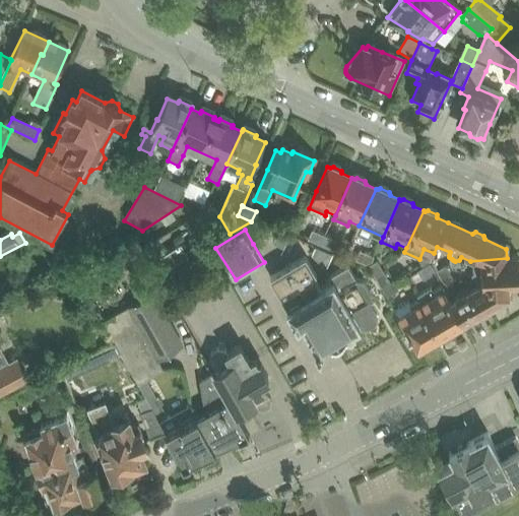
[(321,247),(324,239),(313,234),(309,242),(321,247)]
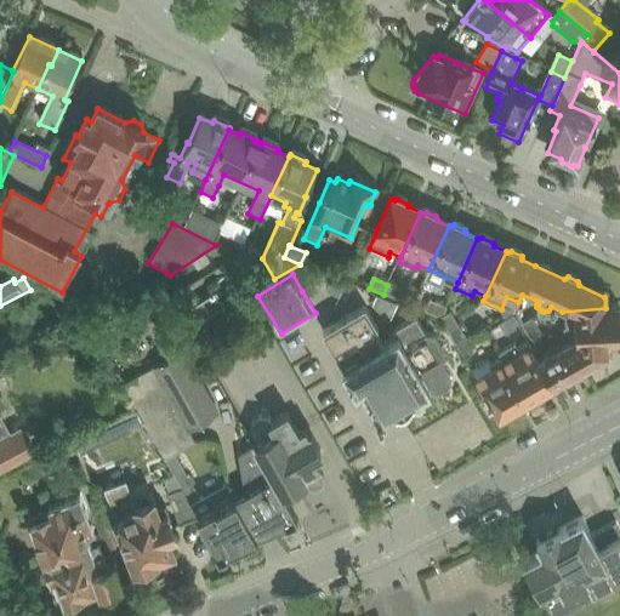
[(157,314),(163,324),(178,314),(161,284),(144,294),(157,314)]
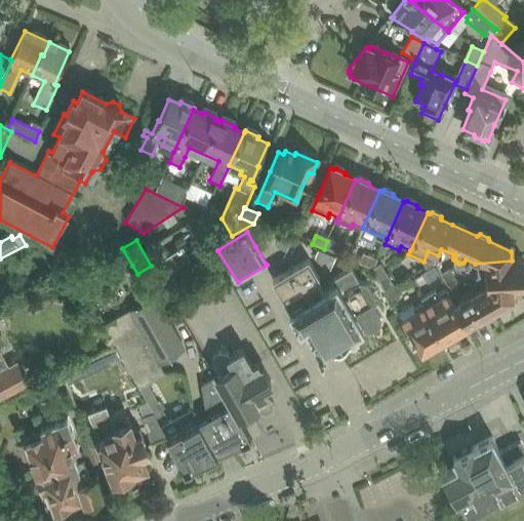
[(338,246),(327,241),(324,249),(335,254),(338,246)]
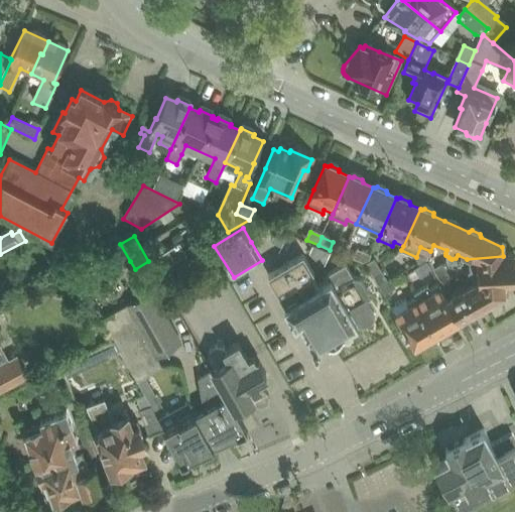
[(156,240),(155,239),(141,247),(148,261),(156,274),(186,257),(185,255),(169,264),(163,254),(156,240)]
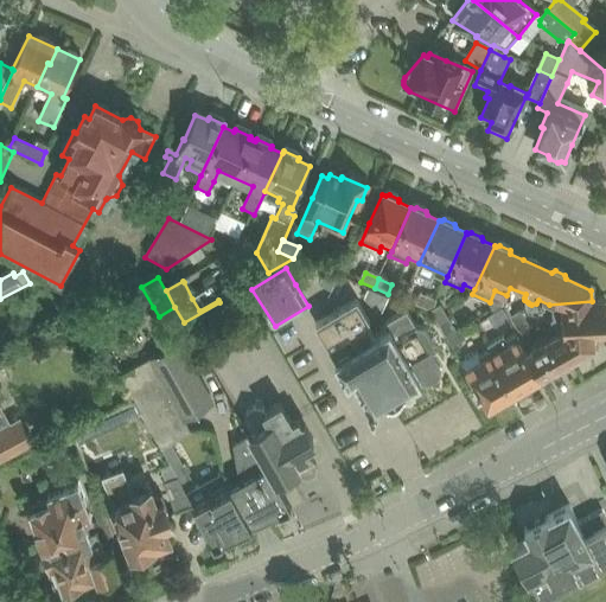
[(420,298),(416,307),(427,312),(433,308),(435,303),(420,298)]
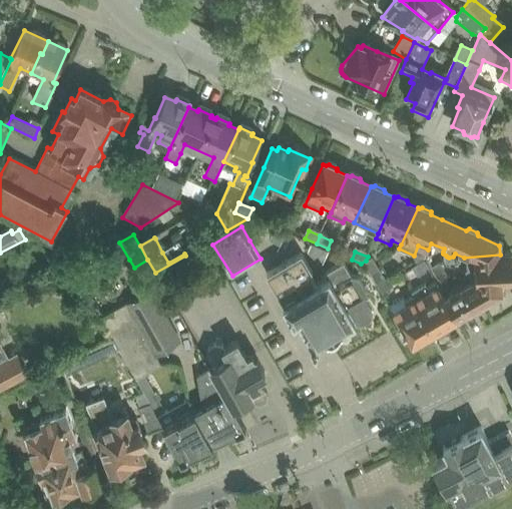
[(511,255),(500,255),(464,258),(467,260),(475,259),(476,277),(466,283),(471,284),(501,283),(511,282),(511,257),(511,256),(511,255)]
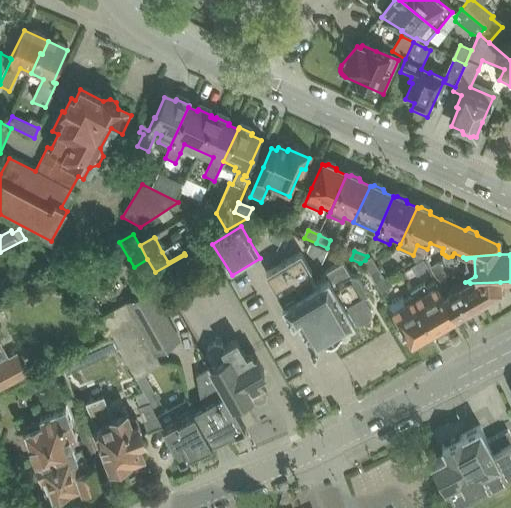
[(351,277),(343,263),(325,273),(328,278),(315,286),(309,275),(311,274),(300,255),(266,275),(284,304),(282,305),(292,322),(298,319),(313,345),(325,338),(326,339),(342,329),(342,328),(351,322),(359,325),(369,319),(371,311),(363,298),(364,290),(357,278),(351,277)]
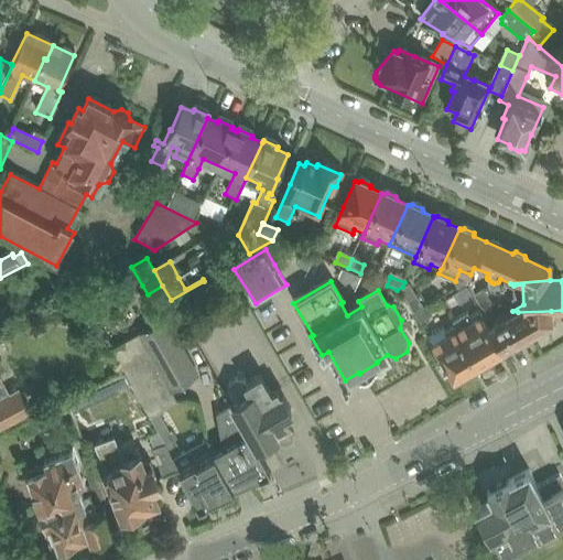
[(409,288),(400,292),(408,304),(415,299),(409,288)]
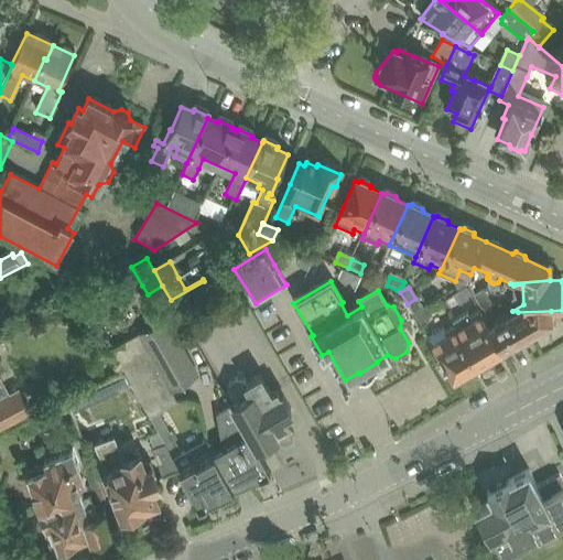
[(466,291),(454,297),(458,305),(465,302),(471,299),(466,291)]
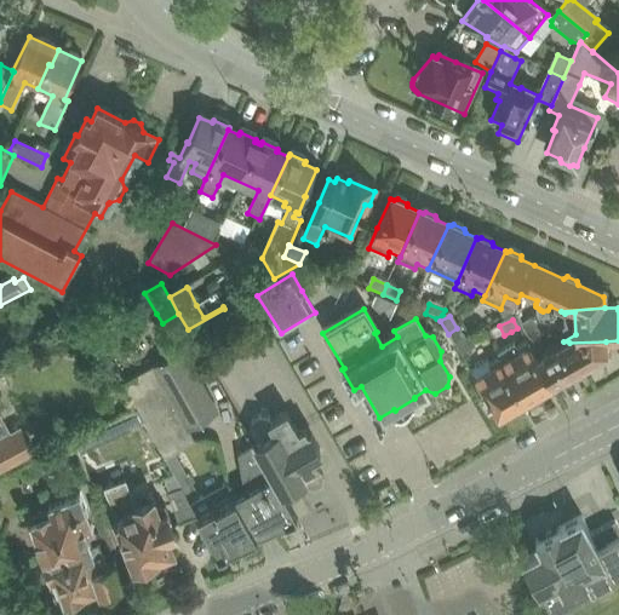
[(531,322),(522,327),(529,340),(539,335),(531,322)]
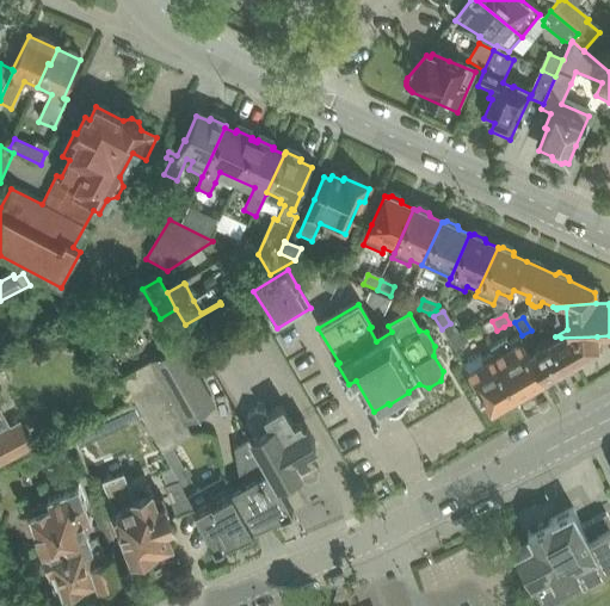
[(457,336),(450,323),(442,329),(449,342),(457,336)]
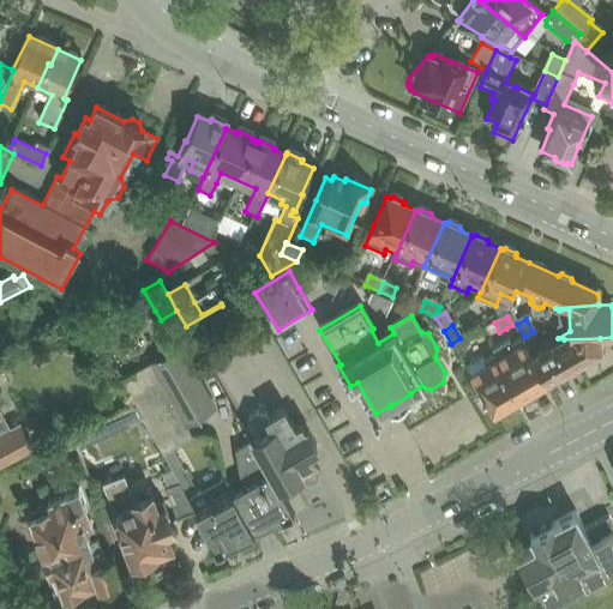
[(464,336),(460,338),(451,344),(456,353),(469,345),(464,336)]
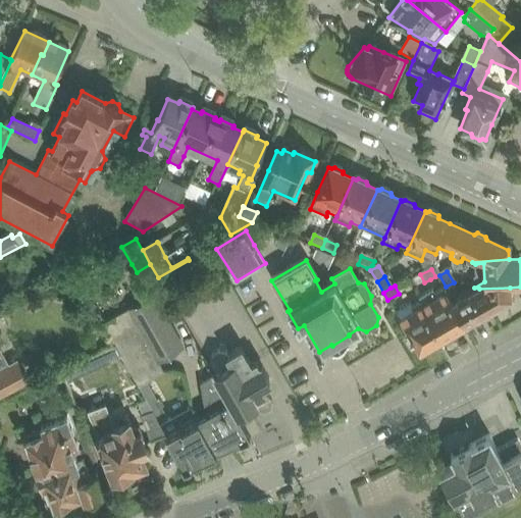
[(479,289),(474,288),(451,301),(444,290),(434,296),(432,292),(418,300),(420,303),(441,340),(441,339),(445,340),(453,334),(454,331),(465,325),(484,314),(487,315),(495,311),(496,308),(510,299),(510,288),(479,289)]
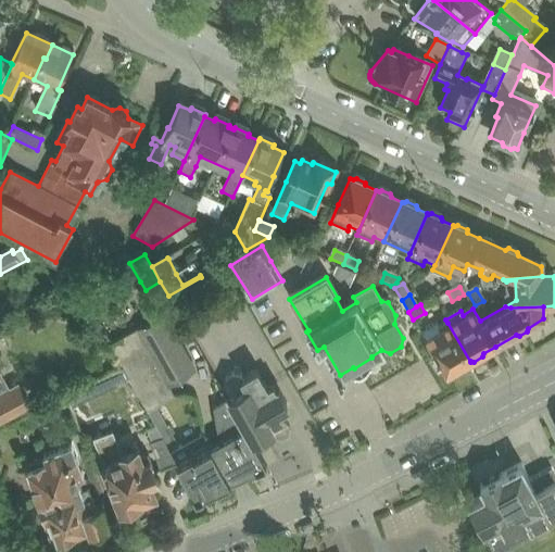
[(162,316),(136,330),(167,387),(193,372),(162,316)]
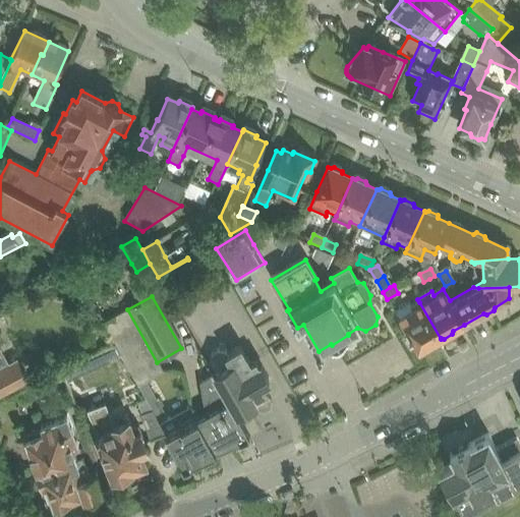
[(441,339),(419,302),(411,307),(408,304),(394,313),(417,352),(419,351),(422,352),(429,347),(429,345),(441,339)]
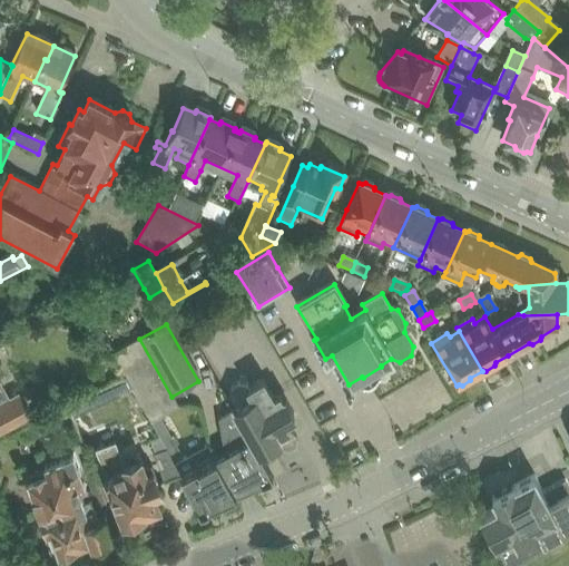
[(172,397),(139,339),(113,354),(126,378),(151,425),(160,420),(178,409),(172,397)]
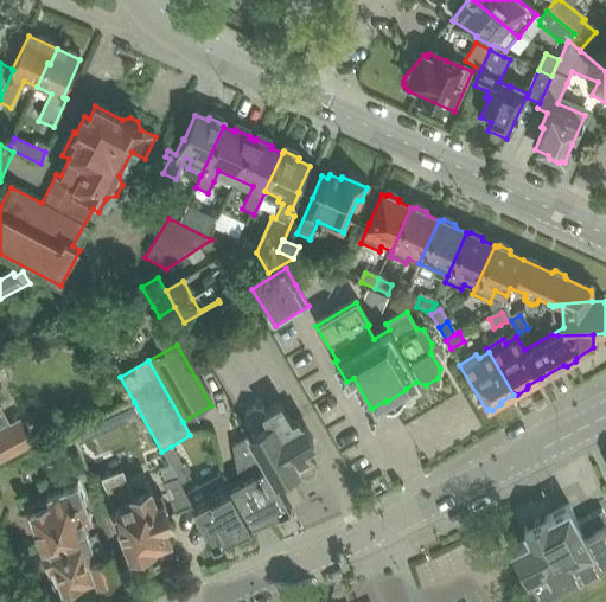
[(11,426),(0,405),(0,462),(1,465),(34,449),(32,444),(32,443),(20,421),(11,426)]
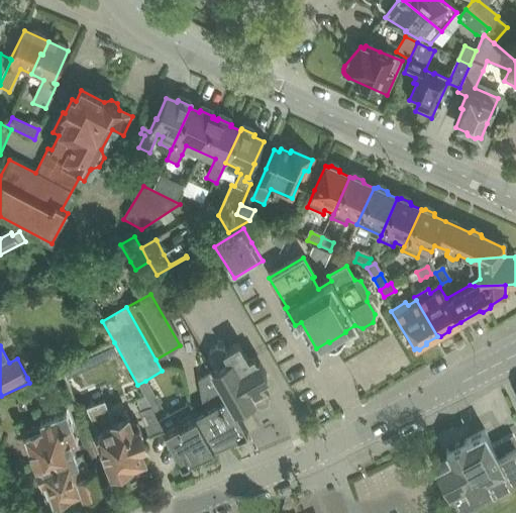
[(241,411),(251,406),(249,402),(252,401),(254,405),(261,408),(268,404),(269,398),(265,392),(266,392),(260,381),(267,377),(260,364),(258,365),(253,358),(248,362),(244,354),(238,345),(226,353),(224,350),(217,348),(210,352),(208,360),(215,372),(214,372),(235,410),(239,408),(241,411)]
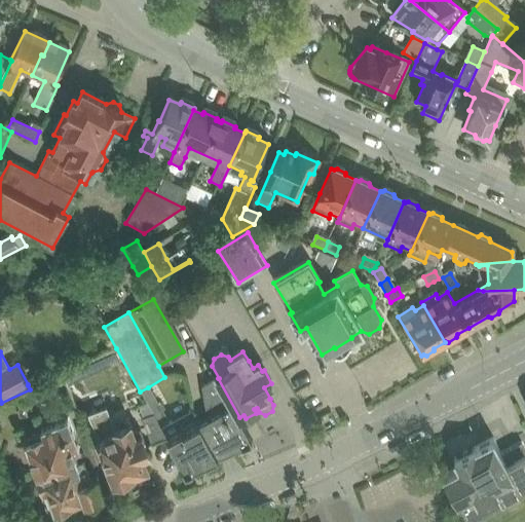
[(81,365),(62,373),(68,386),(87,377),(81,365)]
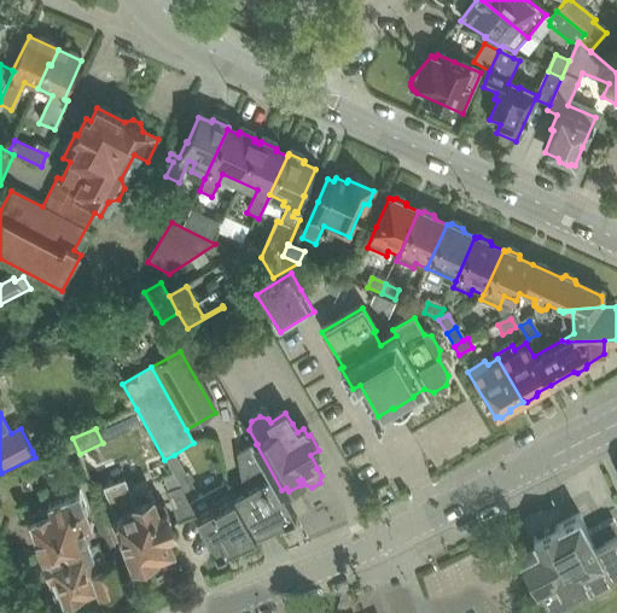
[(280,491),(269,474),(266,468),(254,445),(244,450),(237,455),(244,494),(236,500),(256,537),(296,520),(280,491)]
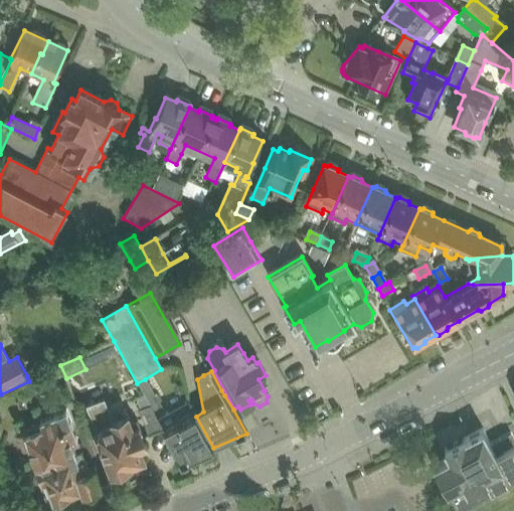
[(145,459),(142,452),(140,447),(145,445),(137,422),(132,424),(128,415),(127,416),(122,404),(110,408),(109,404),(106,405),(104,401),(88,407),(97,431),(96,432),(96,433),(89,436),(95,453),(102,450),(111,472),(114,471),(119,473),(126,471),(128,466),(145,459)]
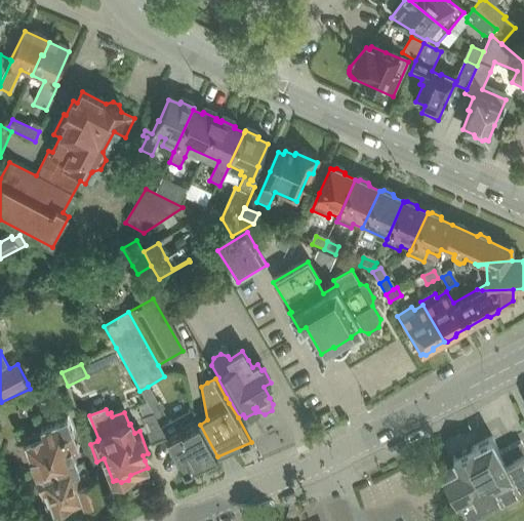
[(217,456),(199,424),(192,410),(168,424),(161,410),(154,414),(162,430),(164,435),(167,440),(186,470),(217,456)]
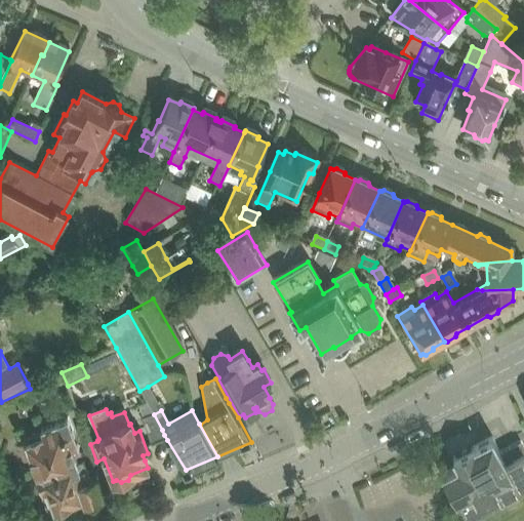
[(162,430),(154,414),(140,421),(152,446),(167,440),(164,435),(162,430)]
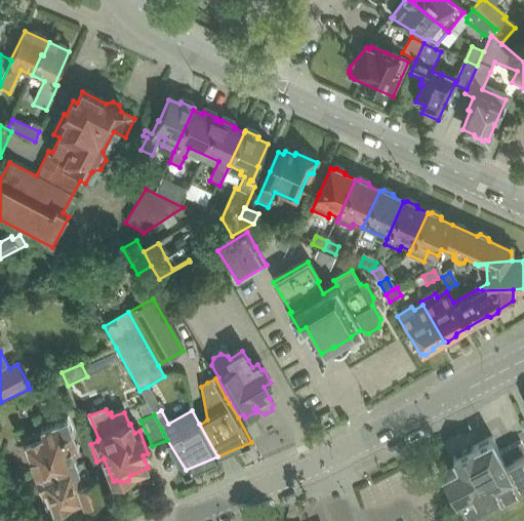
[(31,458),(37,474),(76,458),(74,452),(80,450),(68,419),(41,430),(43,435),(18,445),(25,461),(31,458)]
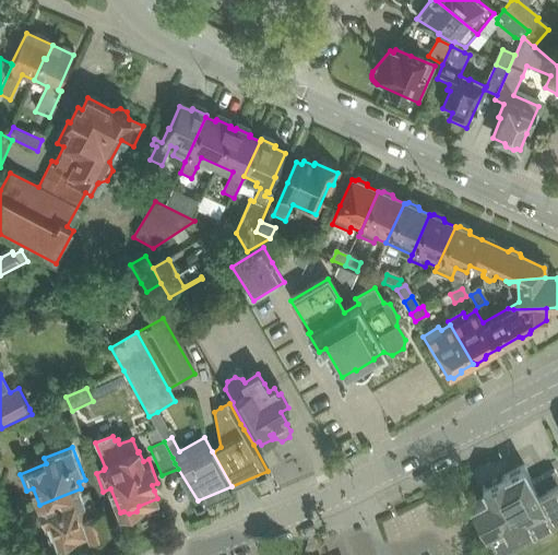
[(91,461),(82,463),(91,485),(98,482),(91,461)]
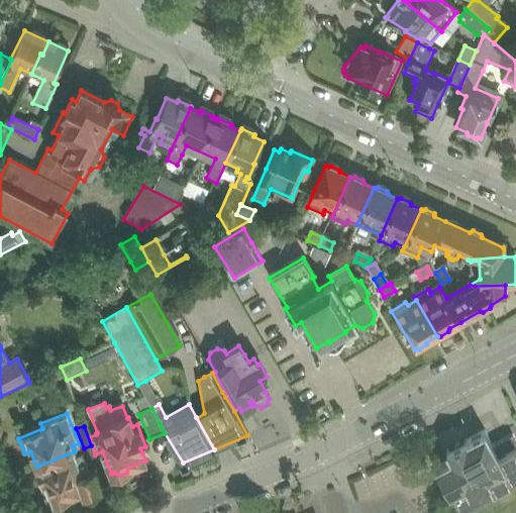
[(467,442),(457,447),(446,452),(450,460),(435,469),(458,512),(469,512),(478,507),(487,502),(496,497),(494,493),(511,484),(515,481),(515,449),(515,448),(515,443),(512,436),(492,447),(484,433),(467,442)]
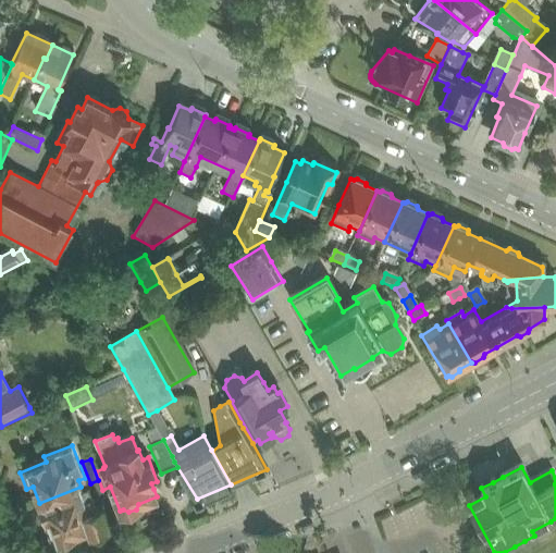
[(106,502),(98,480),(90,483),(98,505),(106,502)]
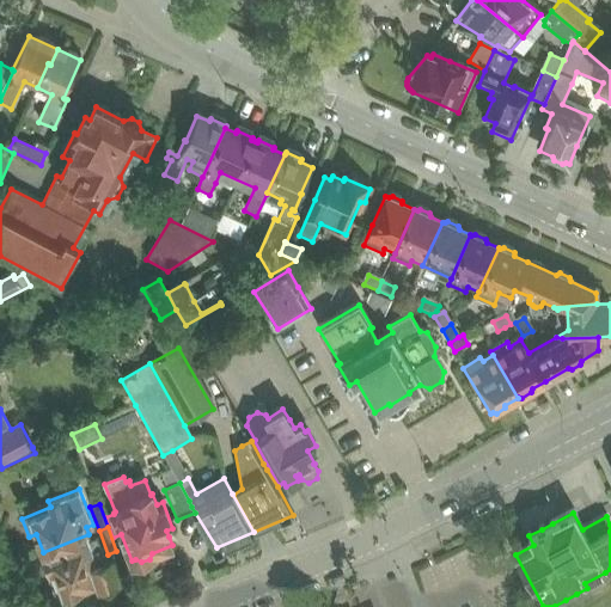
[(92,541),(89,534),(43,552),(49,569),(46,570),(55,593),(62,589),(62,592),(96,578),(98,584),(120,576),(111,553),(104,556),(98,539),(92,541)]
